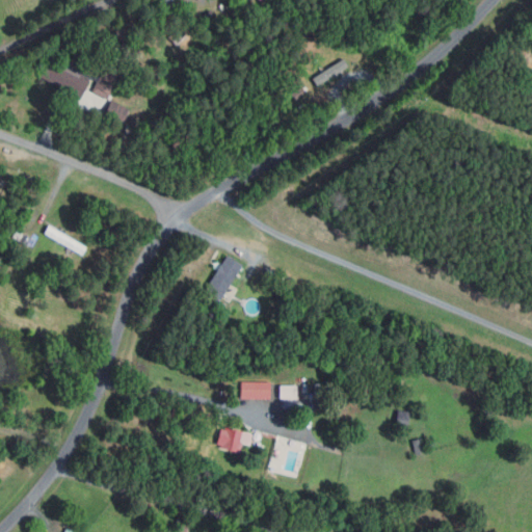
[(159,0),(171,0),(175,3),(159,15),(153,5),(159,0)]
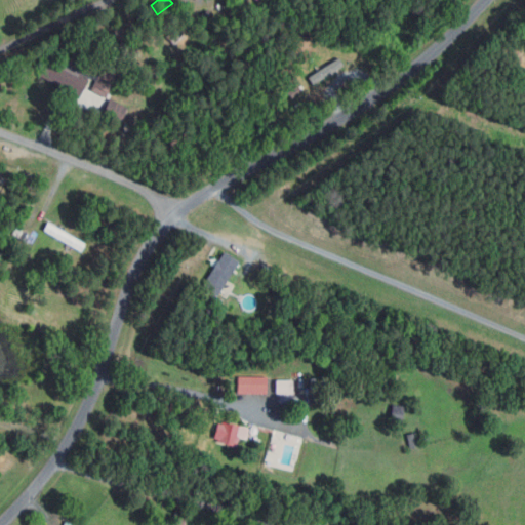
[(258,0),(263,4),(256,8),(249,0),(258,0)]
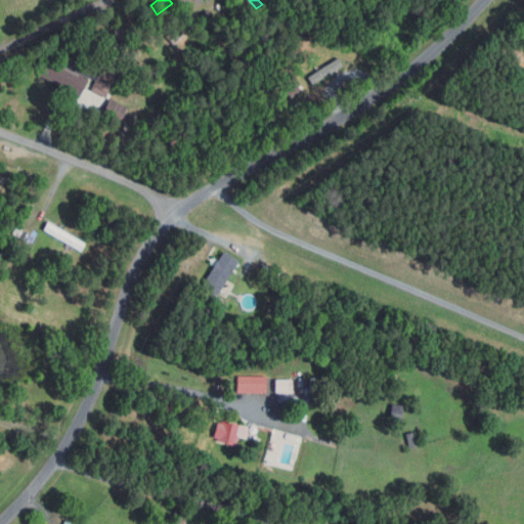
[(209,10),(215,25),(200,32),(193,17),(209,10)]
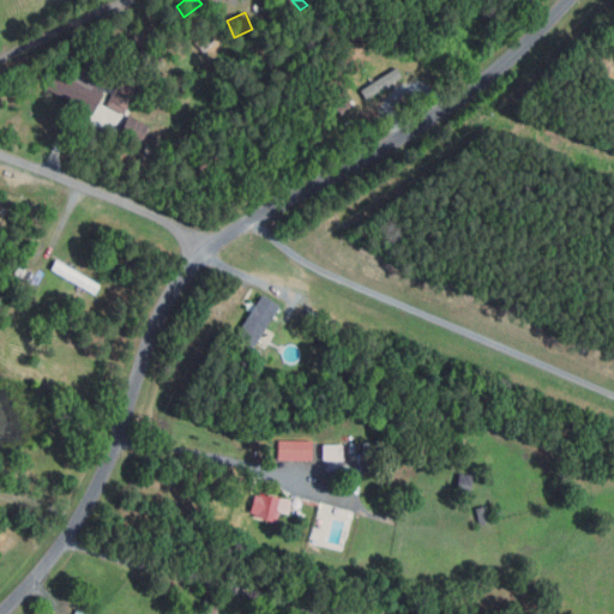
[(91,112),(44,88),(55,67),(101,92),(91,112)]
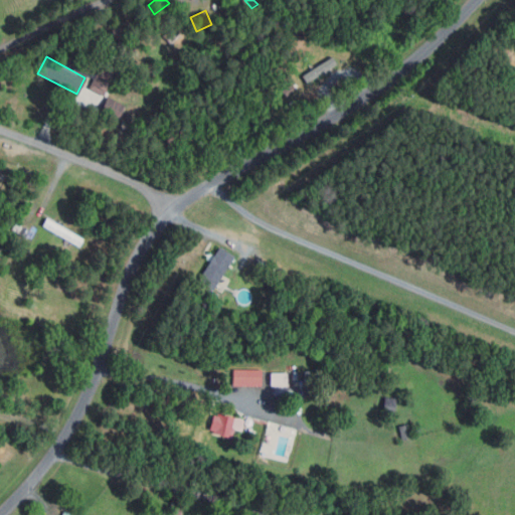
[(304,83),(300,75),(330,56),(334,63),(304,83)]
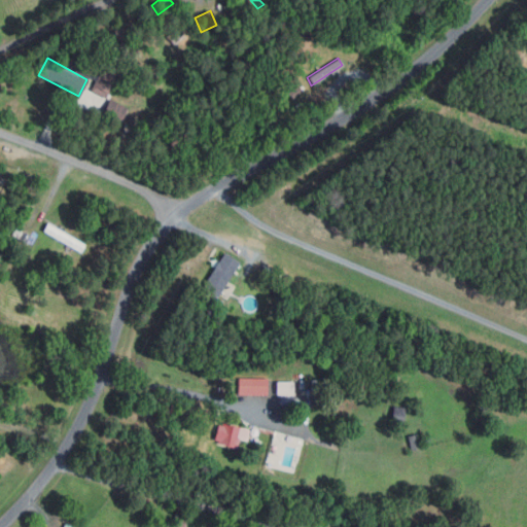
[(104,98),(89,90),(101,67),(116,75),(104,98)]
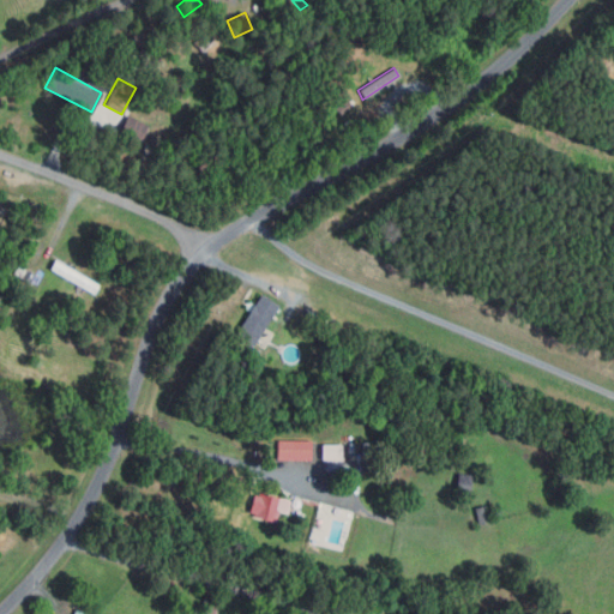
[(350,107),(338,115),(333,108),(347,100),(350,107)]
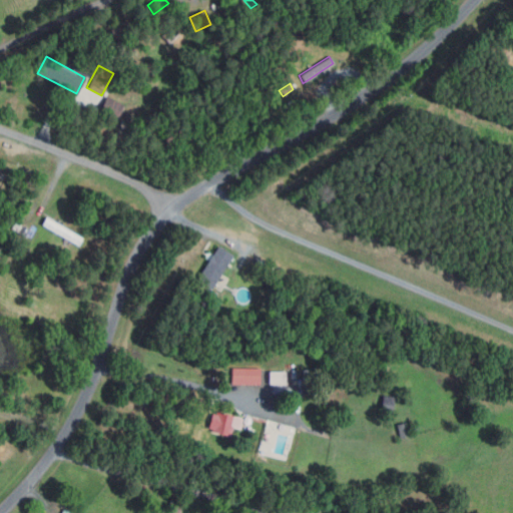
[(126,107),(104,97),(97,113),(120,122),(126,107)]
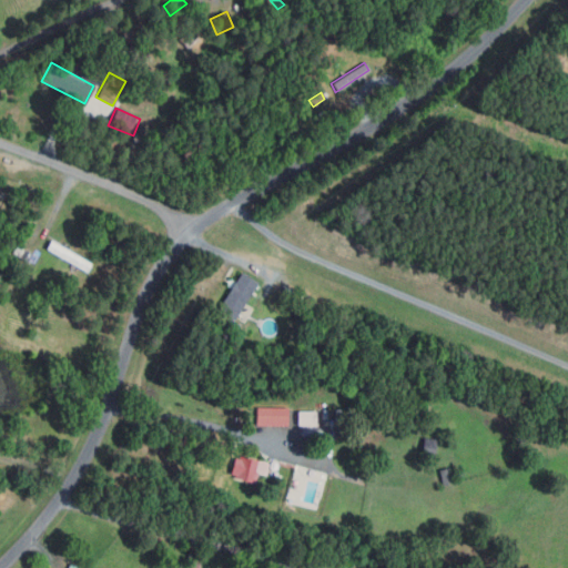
[(109,123),(104,135),(90,130),(94,118),(109,123)]
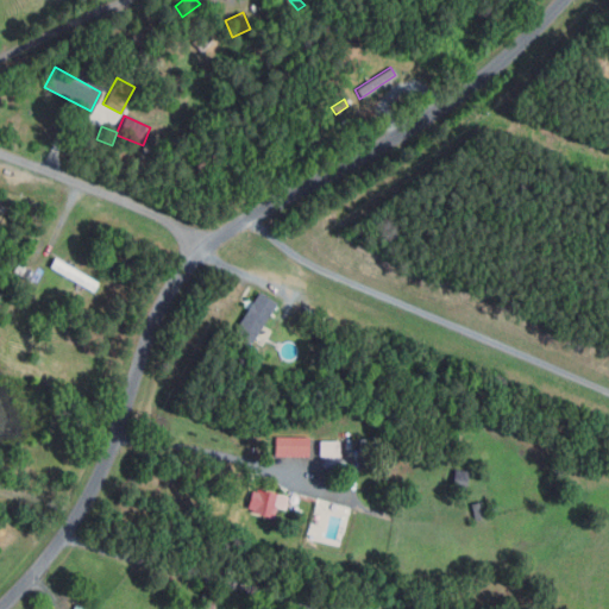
[(92,290),(49,265),(54,256),(98,281),(92,290)]
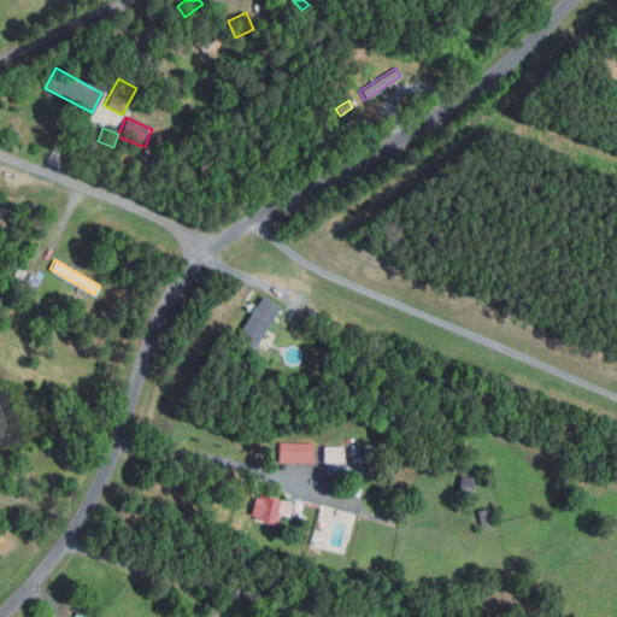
[(18,266),(36,277),(31,287),(13,276),(18,266)]
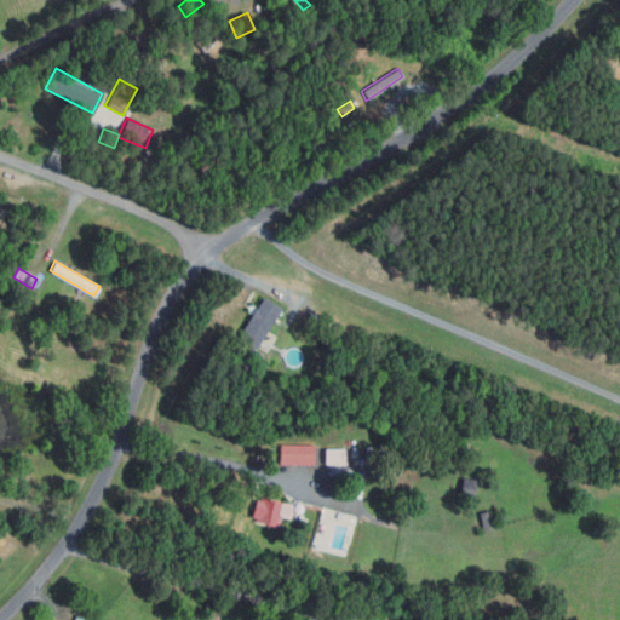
[(252,350),(234,337),(263,296),(281,308),(252,350)]
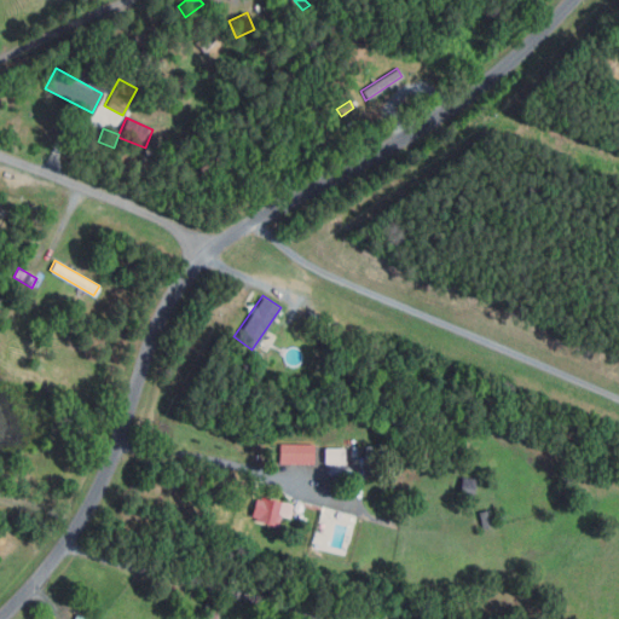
[(312,463),(276,463),(277,445),(312,445),(312,463)]
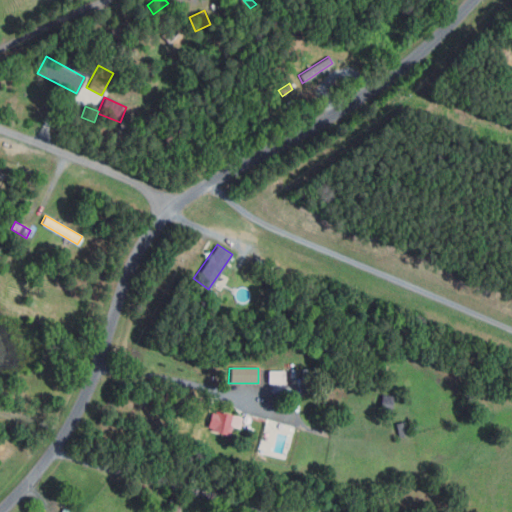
[(284,370),(284,383),(269,384),(269,370),(284,370)]
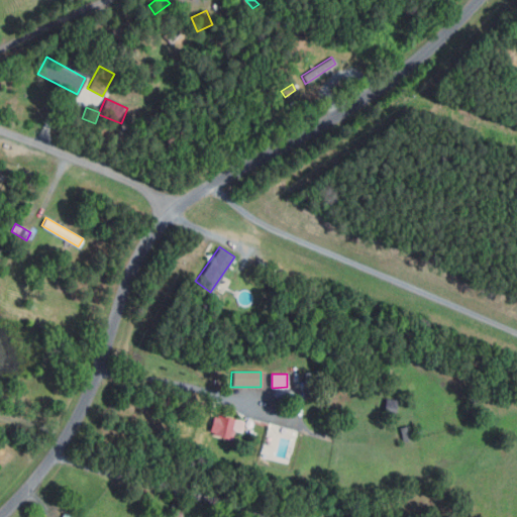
[(398,401),(395,419),(383,417),(386,399),(398,401)]
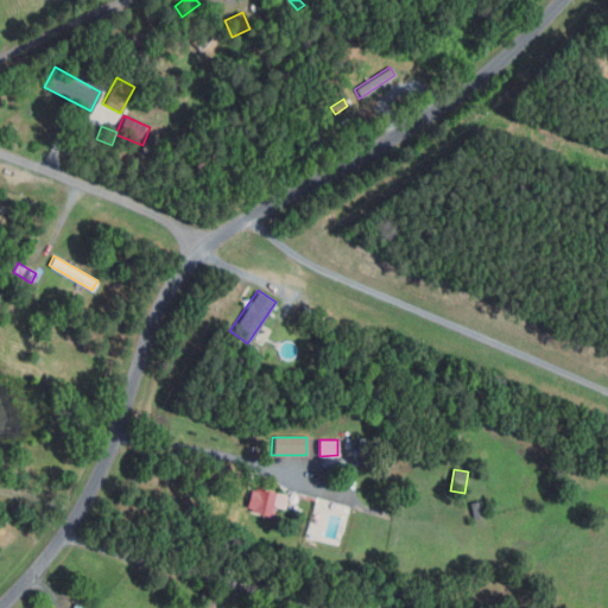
[(272,517),(249,512),(251,505),(248,505),(252,488),(254,488),(254,487),(284,494),(282,507),(274,506),(272,517)]
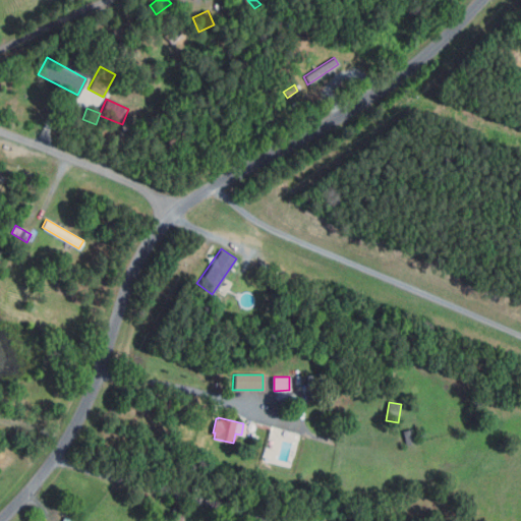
[(414,444),(404,445),(402,430),(411,429),(414,444)]
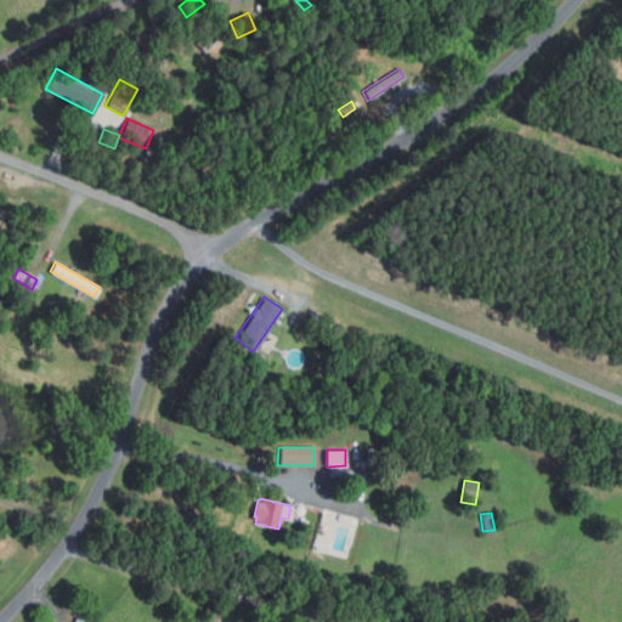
[(220,604),(219,621),(210,621),(211,615),(205,615),(207,603),(220,604)]
